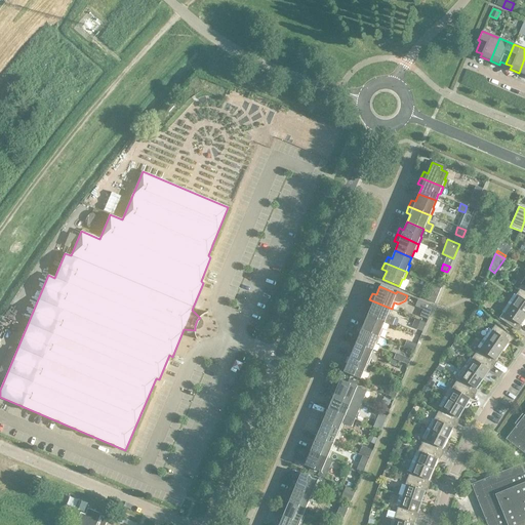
[(433,288),(430,295),(435,298),(439,291),(433,288)]
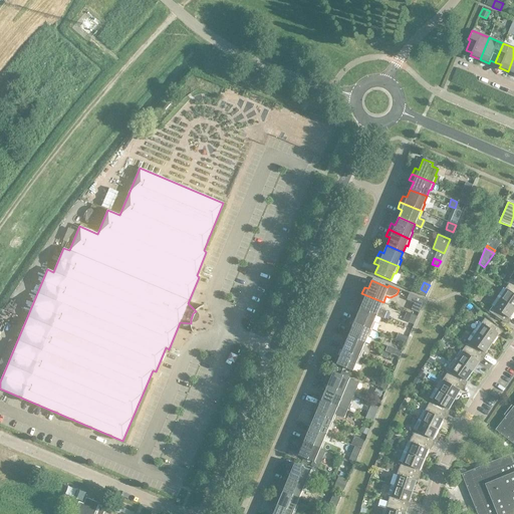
[(513,287),(508,284),(504,289),(503,288),(497,296),(513,308),(513,287)]
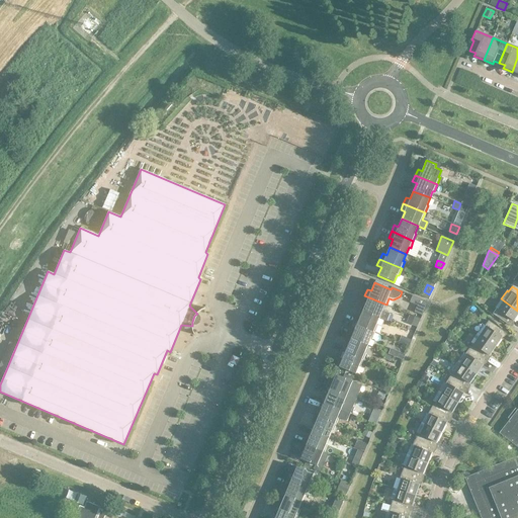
[(386,305),(364,295),(361,301),(365,304),(362,311),(378,318),(386,321),(390,314),(383,312),(386,305)]
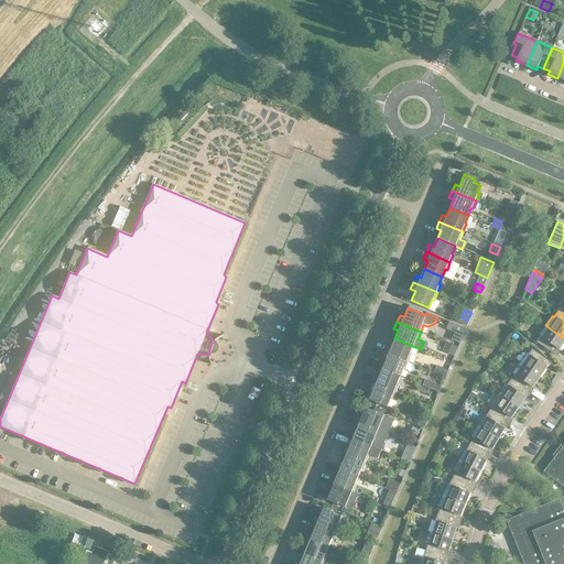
[(448,322),(445,329),(453,333),(451,339),(458,343),(465,328),(448,322)]
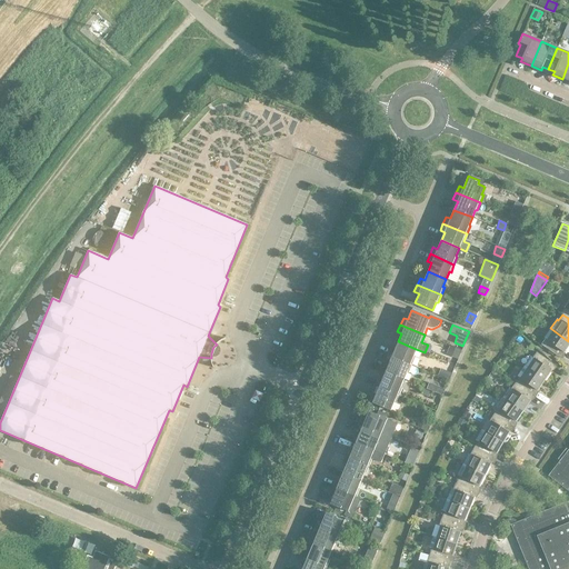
[(568,343),(568,341),(550,328),(543,338),(545,339),(541,346),(553,353),(557,348),(562,352),(568,343)]
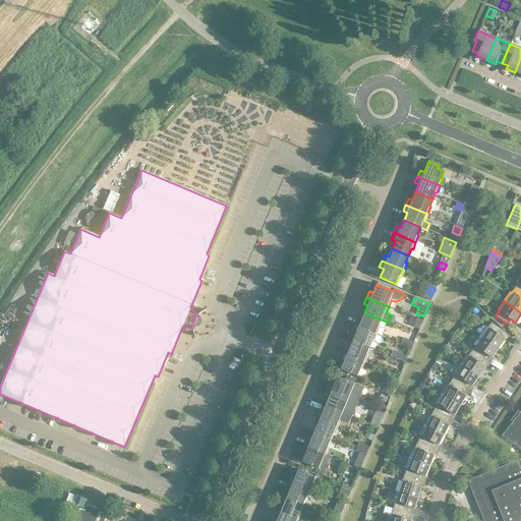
[(381,320),(364,312),(361,321),(357,319),(354,325),(377,335),(380,328),(379,327),(381,320)]
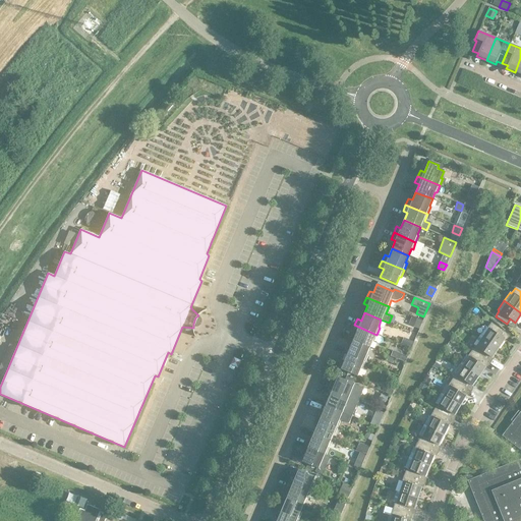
[(411,317),(408,325),(418,329),(422,322),(411,317)]
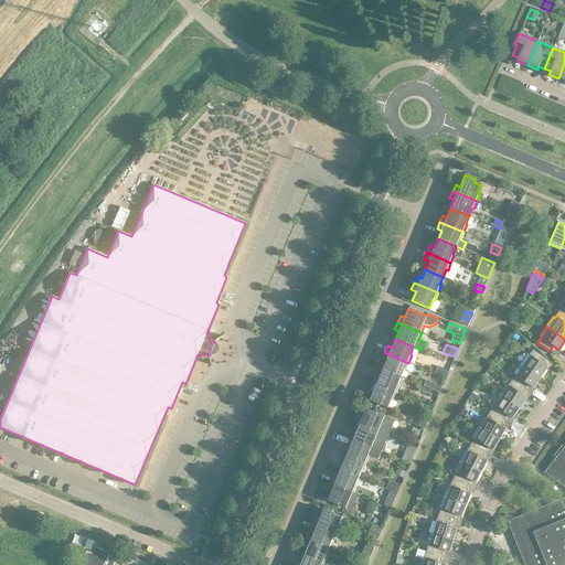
[(526,354),(520,364),(540,377),(546,368),(541,363),(545,359),(532,350),(529,355),(526,354)]
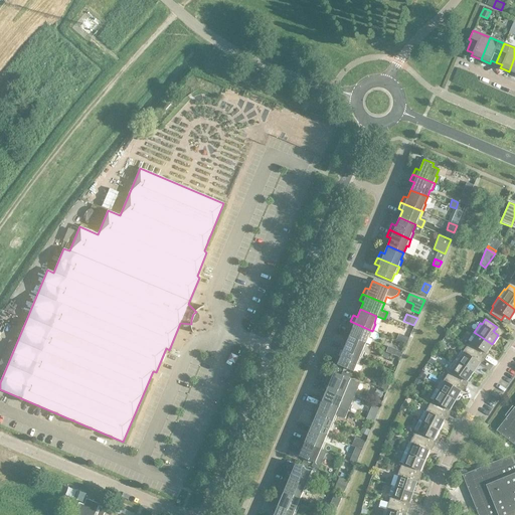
[(372,331),(350,321),(348,328),(352,329),(349,337),(365,344),(368,337),(369,338),(372,331)]
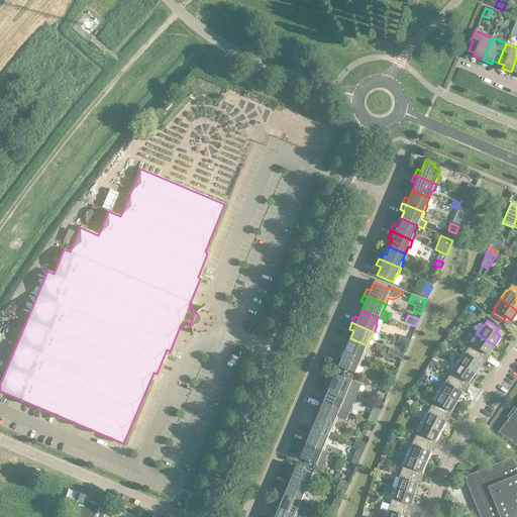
[(494,345),(476,333),(470,342),(472,343),(468,348),(479,355),(482,351),(488,354),(494,345)]
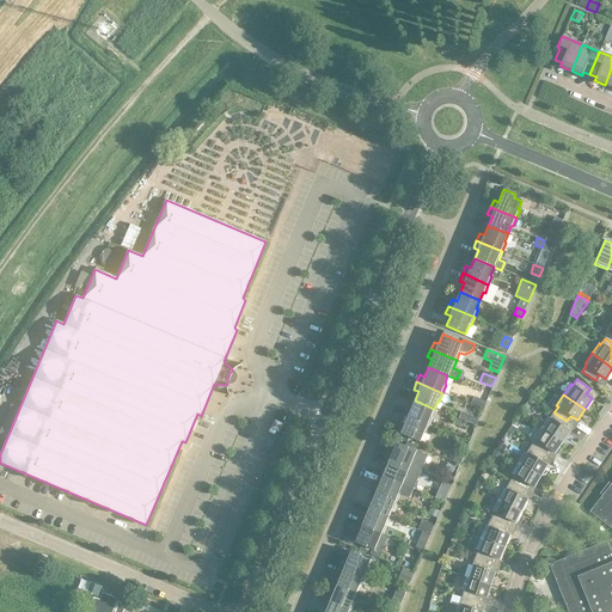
[(472,397),(470,404),(483,410),(485,403),(472,397)]
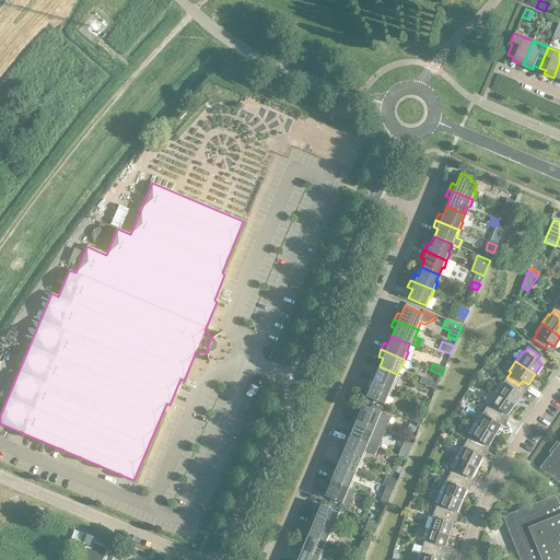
[(397,374),(380,366),(375,375),(371,373),(369,380),(392,389),(395,382),(394,382),(397,374)]
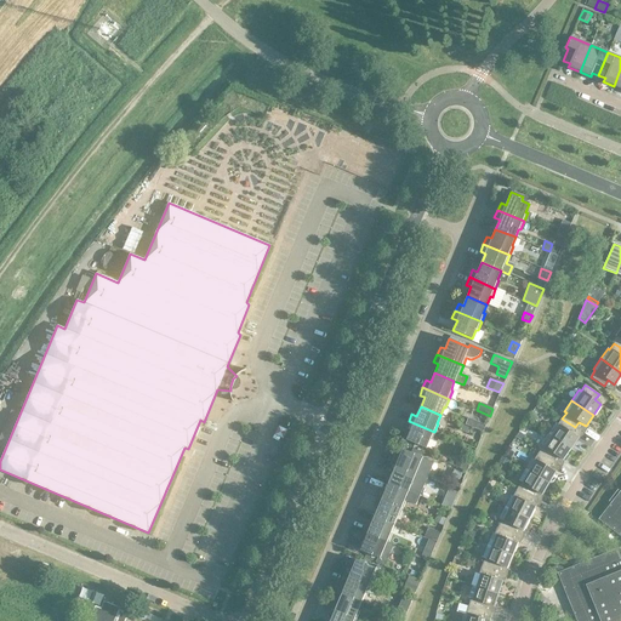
[(575,427),(562,419),(557,425),(556,423),(548,434),(570,449),(577,438),(571,433),(575,427)]
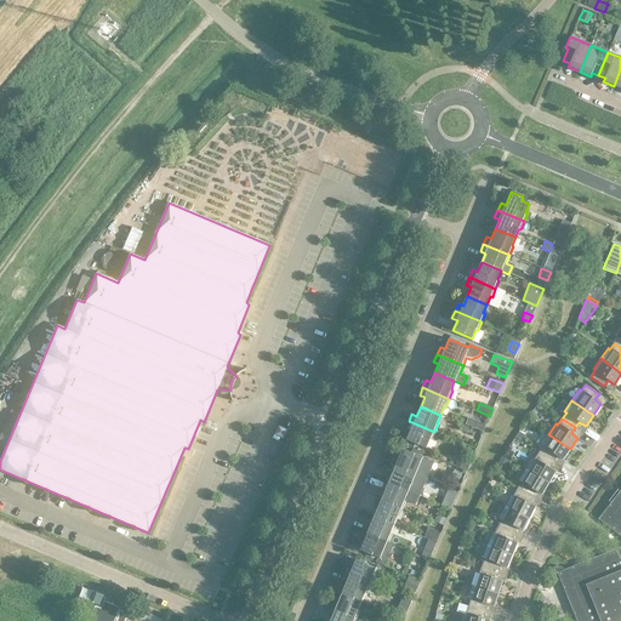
[(434,432),(409,421),(405,428),(410,431),(406,440),(426,449),(429,440),(431,440),(434,432)]
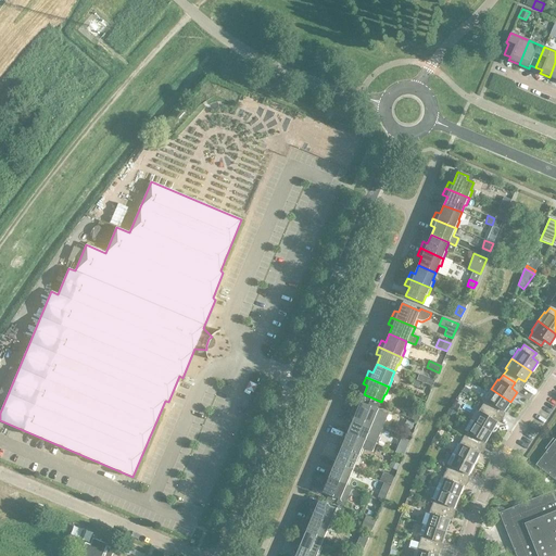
[(427,378),(424,383),(432,387),(434,381),(427,378)]
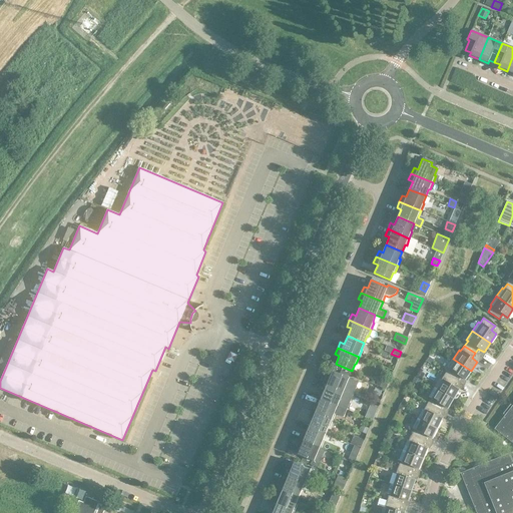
[(471,371),(453,359),(447,367),(448,368),(445,374),(456,381),(459,376),(464,380),(471,371)]
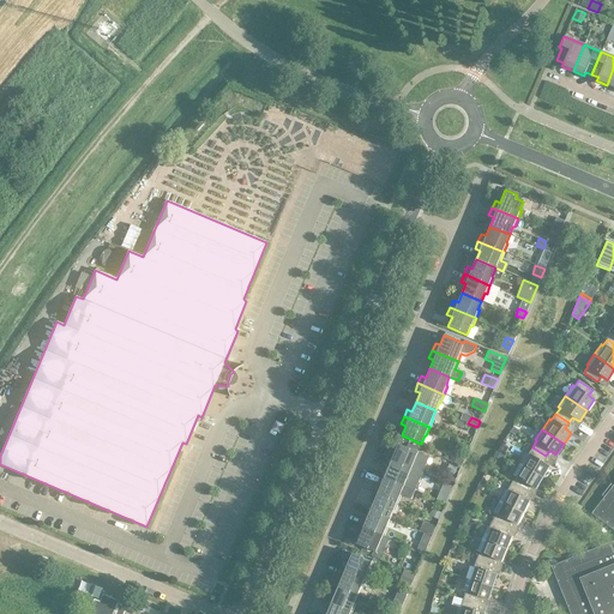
[(389,452),(386,459),(421,474),(428,457),(398,444),(393,453),(389,452)]
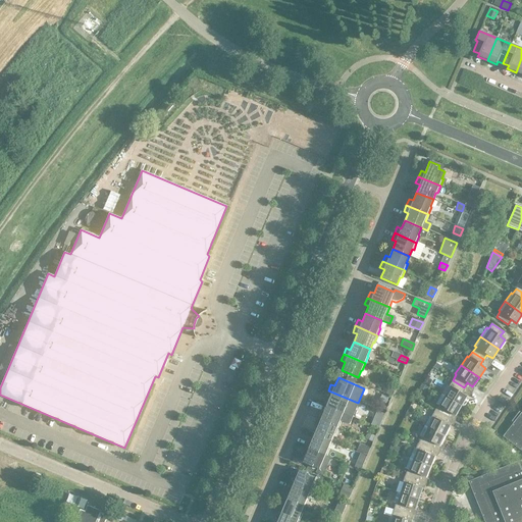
[(464,387),(453,380),(449,386),(447,385),(441,396),(461,406),(466,396),(461,393),(464,387)]
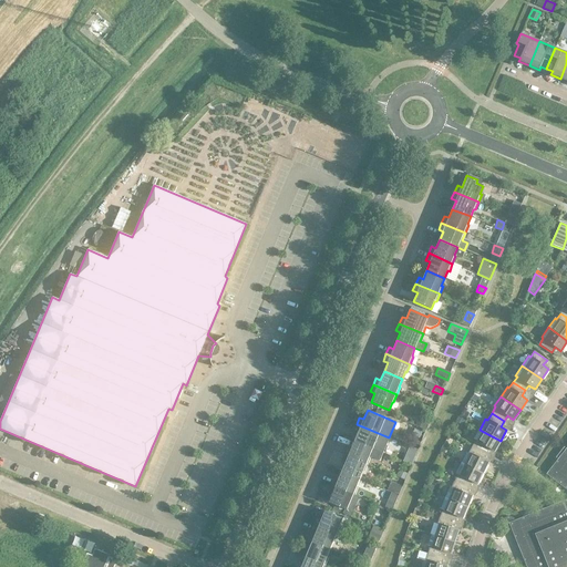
[(419,418),(415,424),(424,428),(426,422),(419,418)]
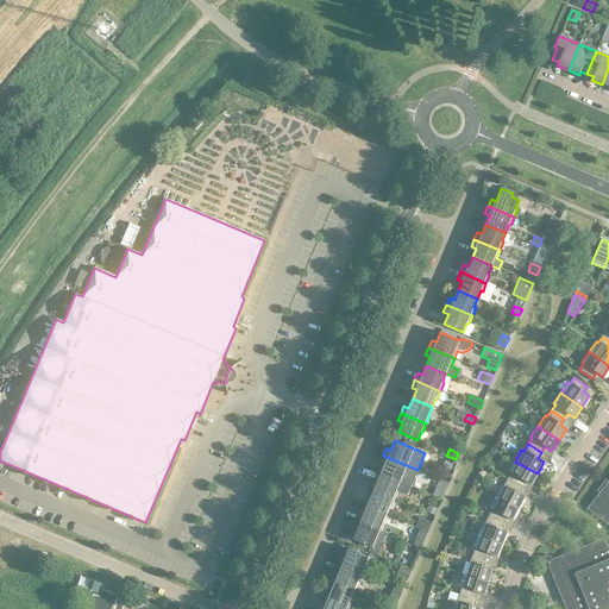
[(418,470),(383,456),(380,463),(384,465),(381,473),(410,487),(418,470)]
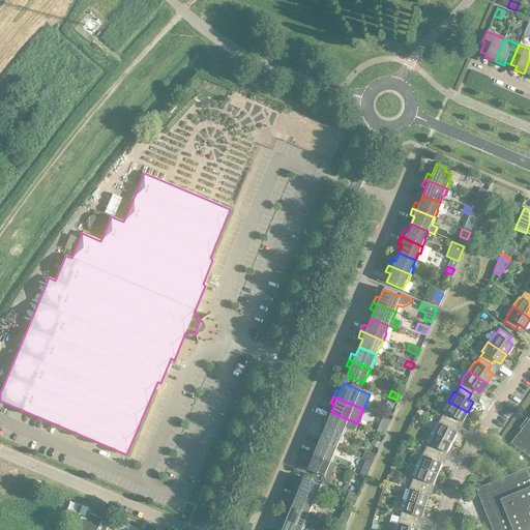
[(468,412),(448,402),(443,410),(444,411),(441,417),(453,424),(455,418),(462,422),(468,412)]
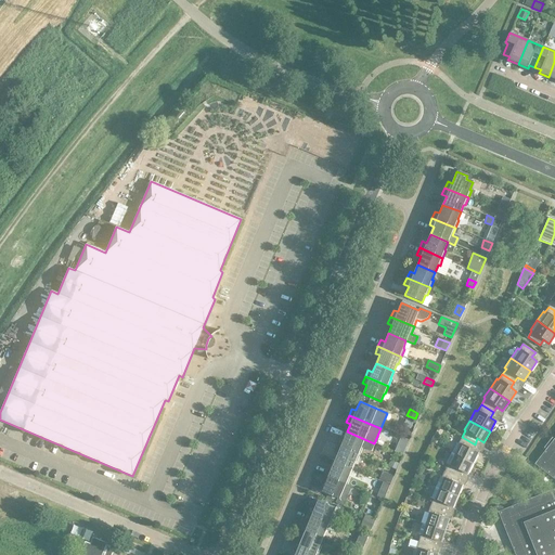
[(402,430),(399,436),(409,440),(411,434),(402,430)]
